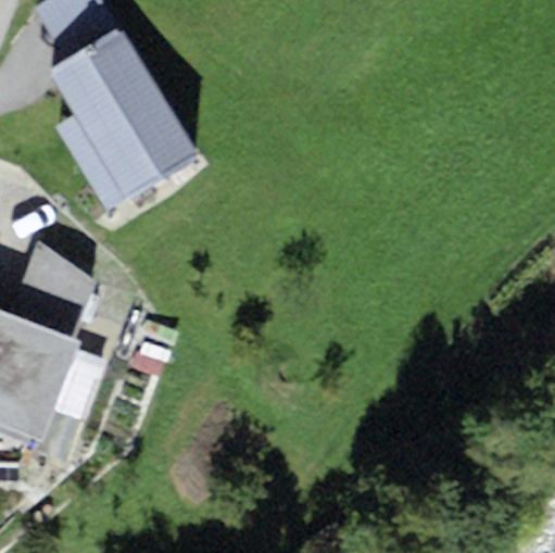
[(65,59),(121,26),(104,0),(36,0),(30,3),(65,59)]
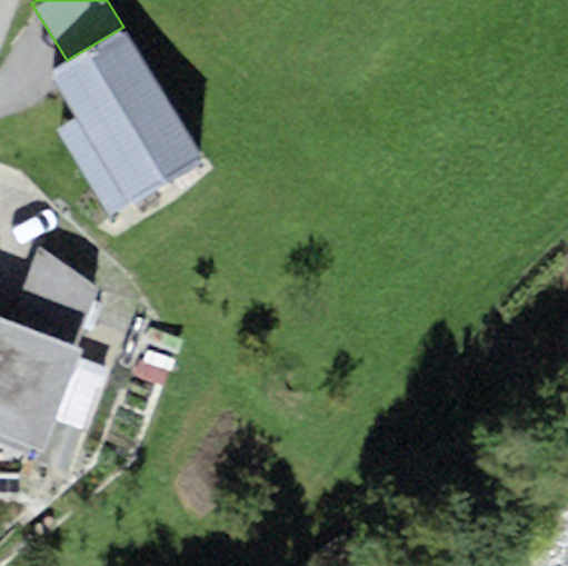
[(87,136),(162,90),(123,27),(67,60),(47,72),(73,116),(87,136)]
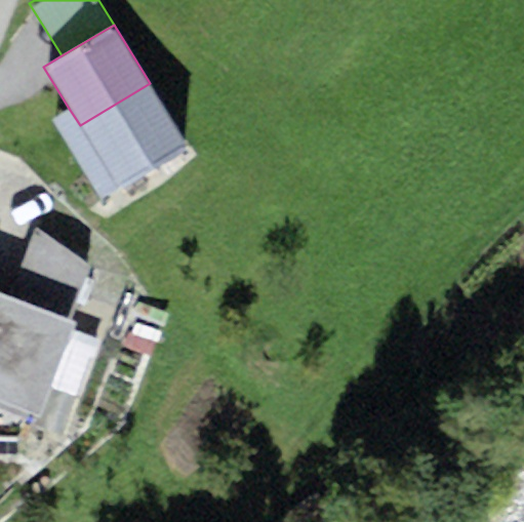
[(117,188),(188,145),(150,83),(80,125),(117,188)]
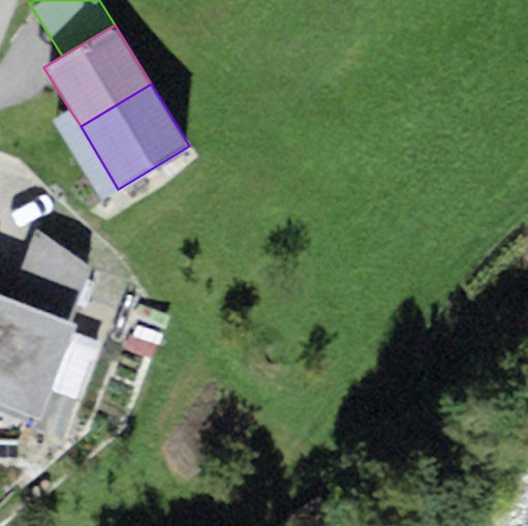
[(102,198),(118,189),(81,126),(68,107),(53,117),(102,198)]
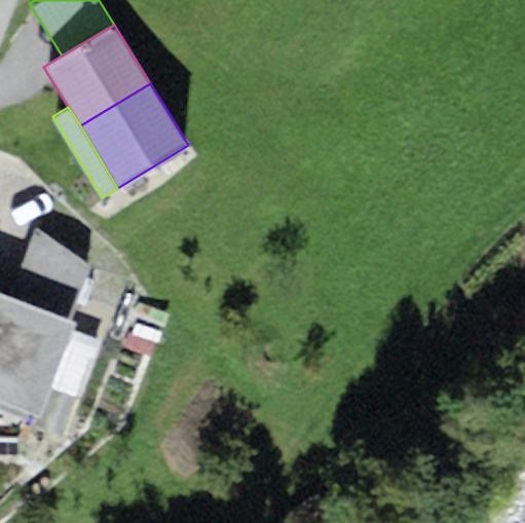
[(7,296),(71,319),(91,263),(33,228),(7,296)]
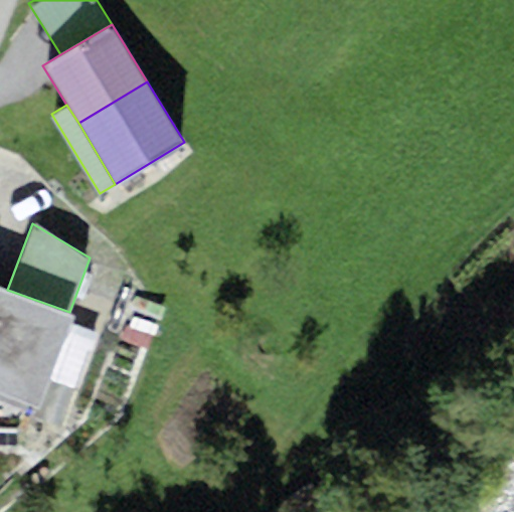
[(7,290),(0,286),(0,391),(38,406),(72,313),(69,312),(7,290)]
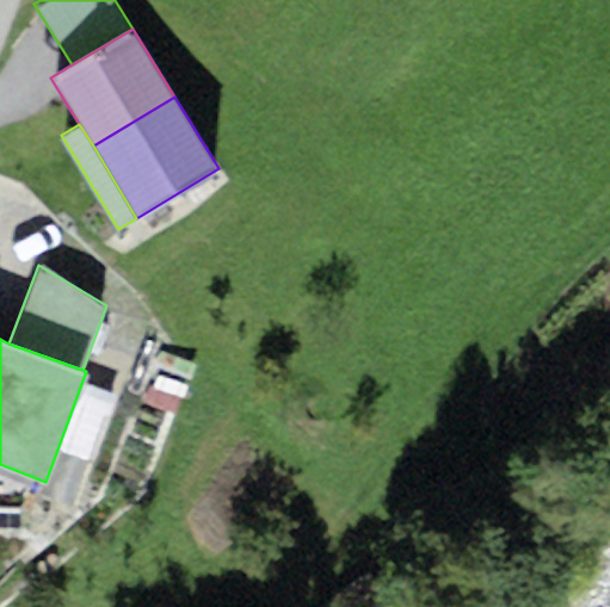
All buildings are outlined.
